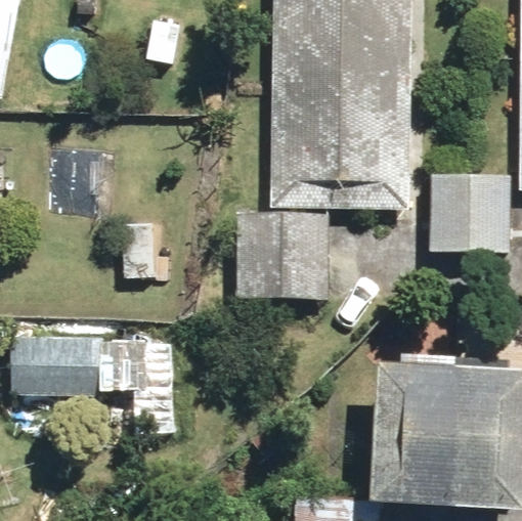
[(0,73),(15,0),(0,0),(0,73)]
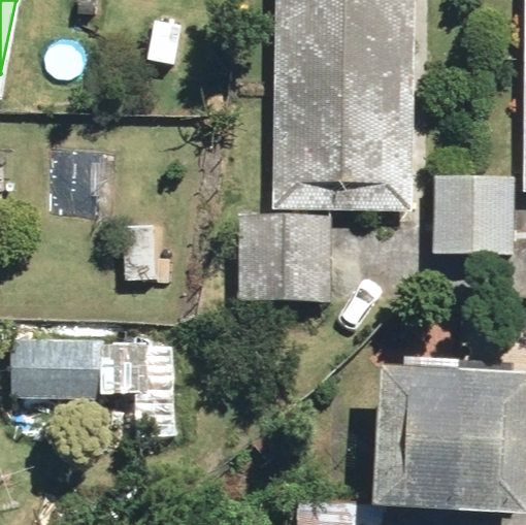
[(277,0),(271,202),(411,207),(417,0),(277,0)]
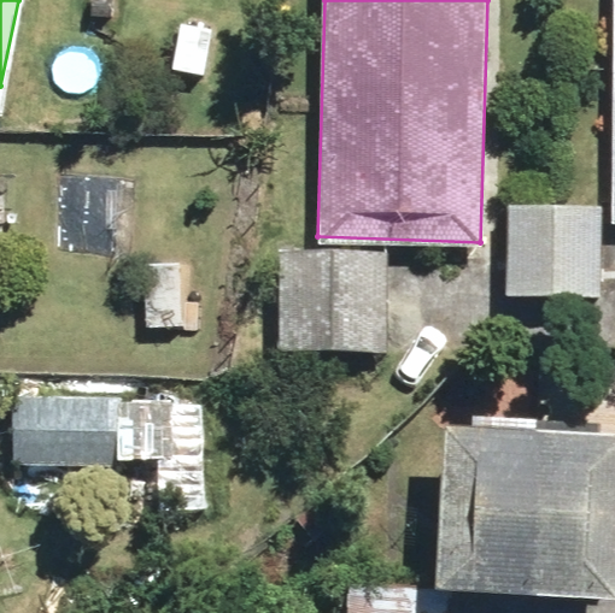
[(130,187),(60,184),(59,249),(128,251),(130,187)]
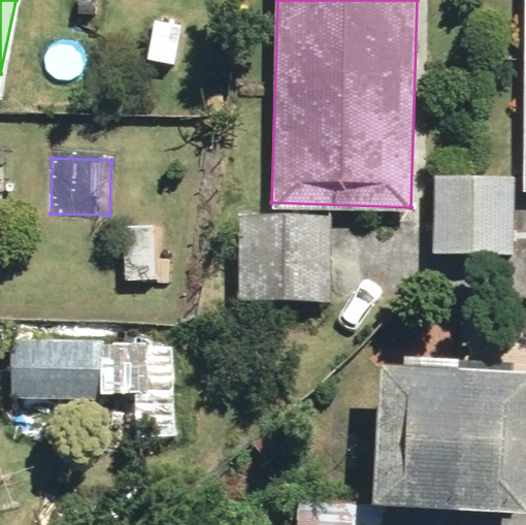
[(517,175),(439,171),(434,252),(512,256),(517,175)]
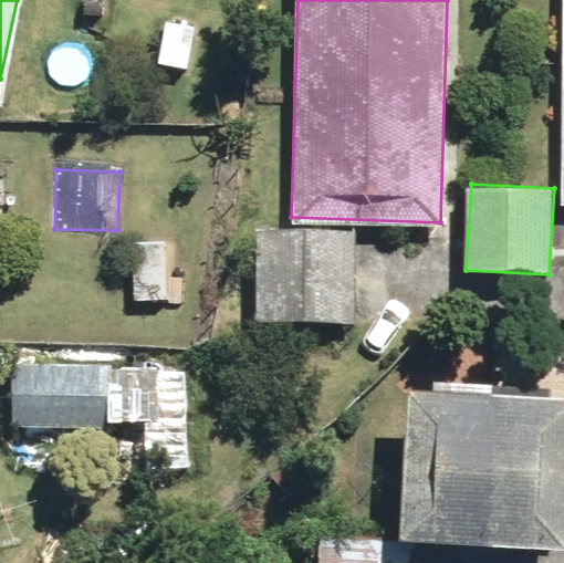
[(354,231),(256,227),(251,320),(351,323),(354,231)]
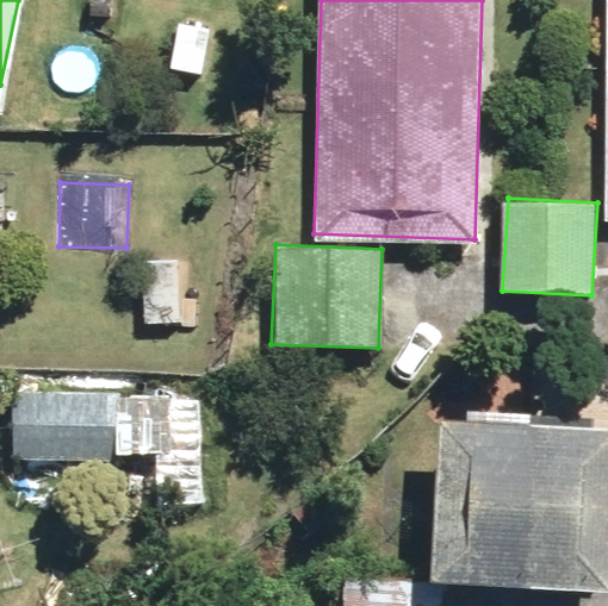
[(182,299),(184,255),(144,254),(143,325),(193,326),(194,300),(182,299)]
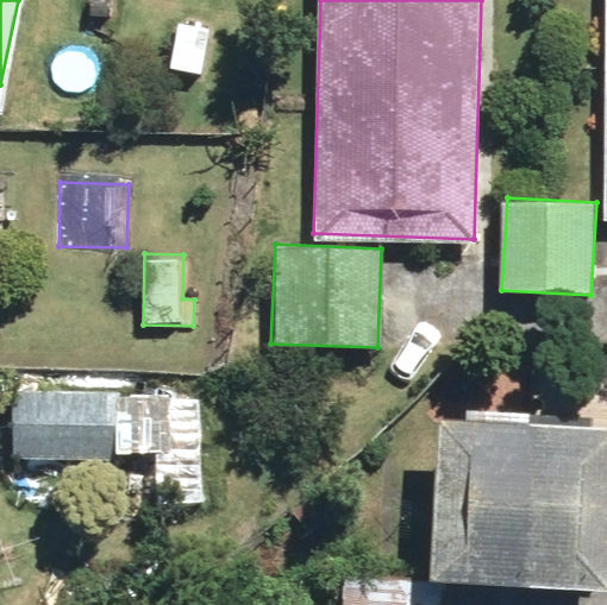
[(13,390),(11,454),(116,459),(118,395),(13,390)]
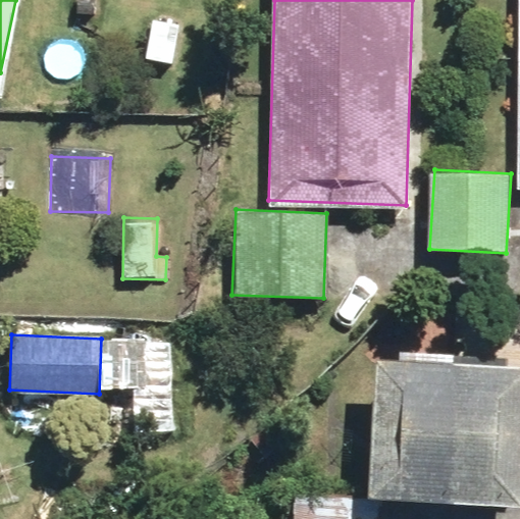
[(519,366),(382,358),(373,500),(519,508),(519,366)]
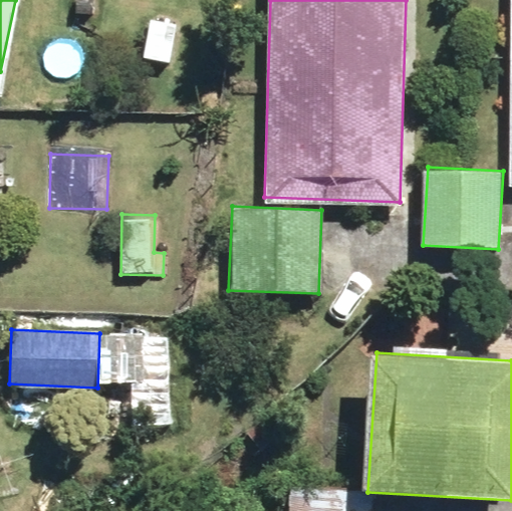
[(360,510),(362,490),(290,487),(288,510),(360,510)]
